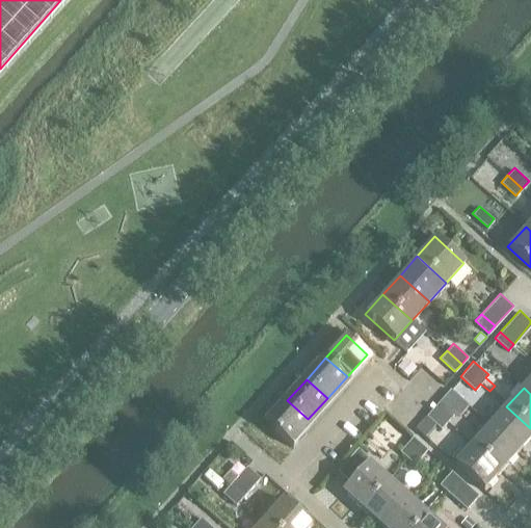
[(308,419),(287,400),(266,423),(287,442),(308,419)]
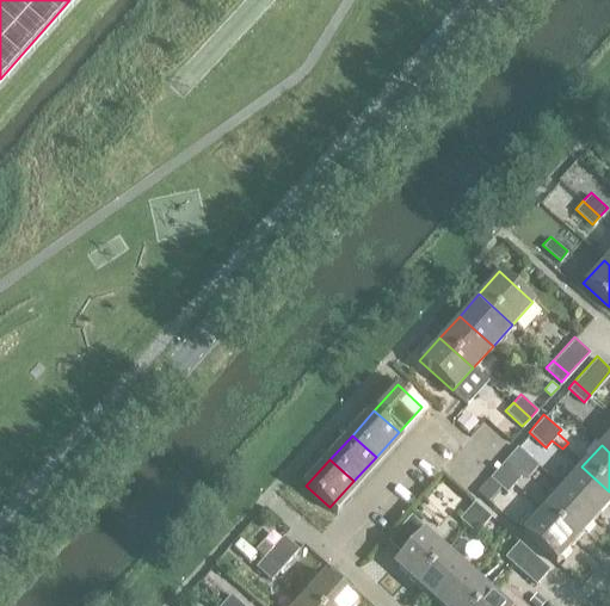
[(522,474),(504,459),(497,468),(513,483),(522,474)]
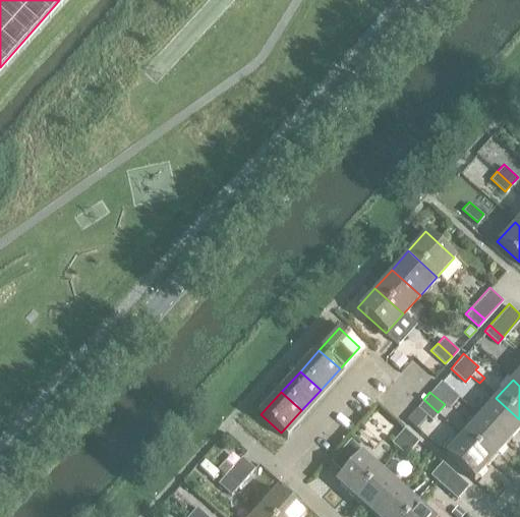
[(519,419),(496,398),(479,417),(507,442),(519,426),(519,419)]
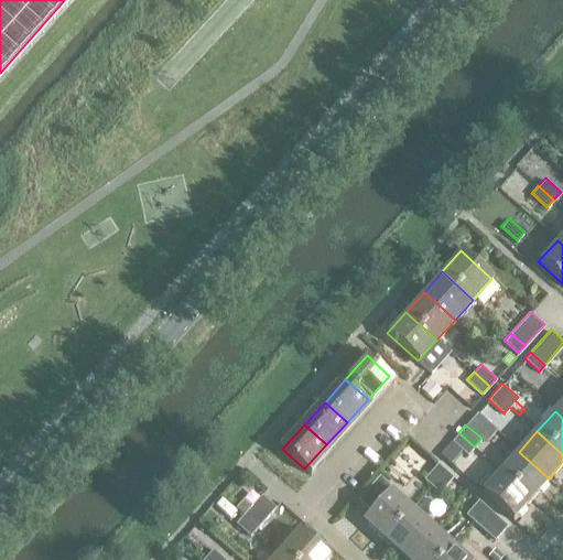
[(474,447),(458,432),(451,440),(467,454),(474,447)]
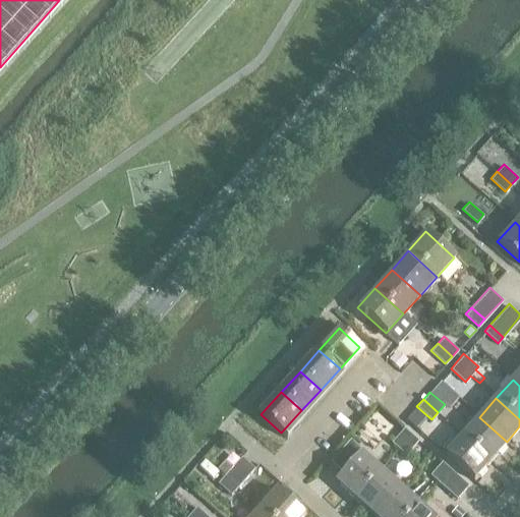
[(417,416),(412,412),(405,420),(410,424),(417,416)]
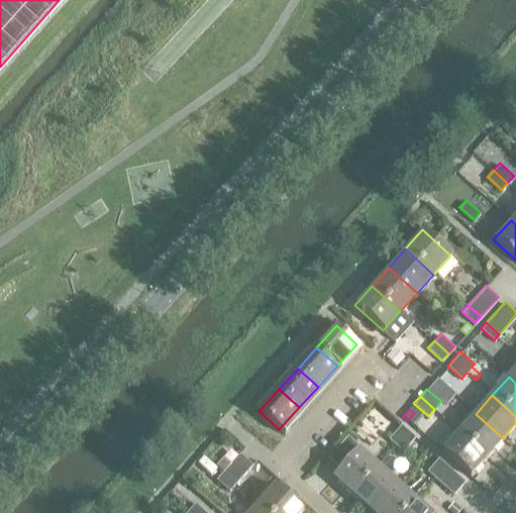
[(476,414),(458,432),(486,457),(503,438),(476,414)]
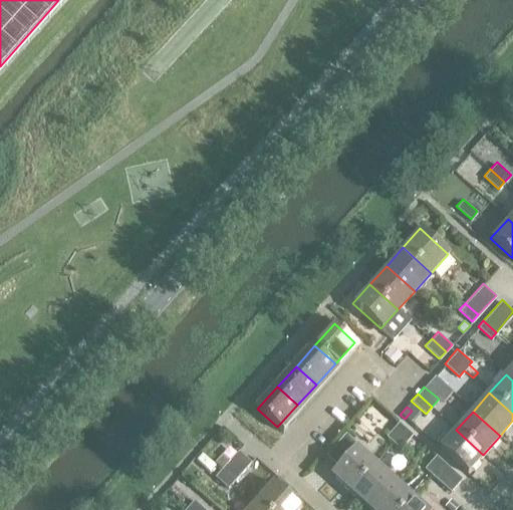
[(406,427),(399,421),(386,435),(393,441),(406,427)]
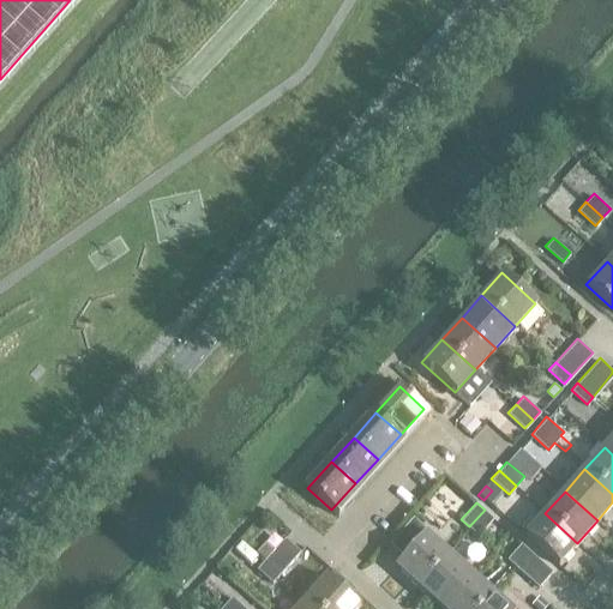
[(485,510),(469,526),(478,535),(493,517),(485,510)]
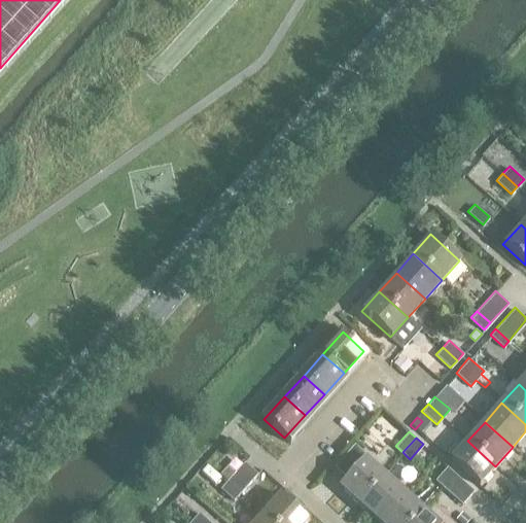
[(467,441),(450,460),(478,486),(495,466),(467,441)]
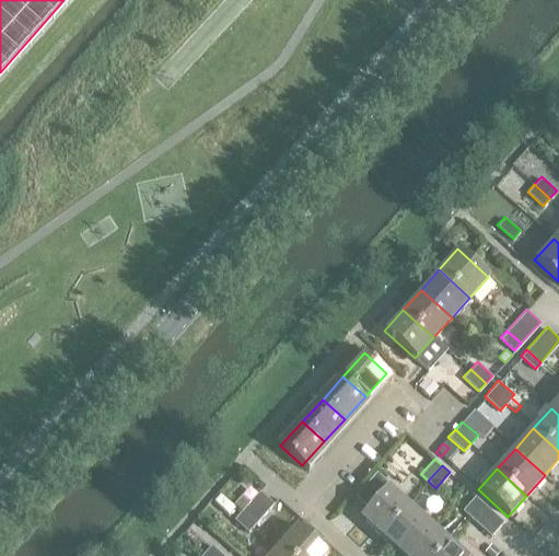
[(232,495),(242,504),(248,496),(239,487),(232,495)]
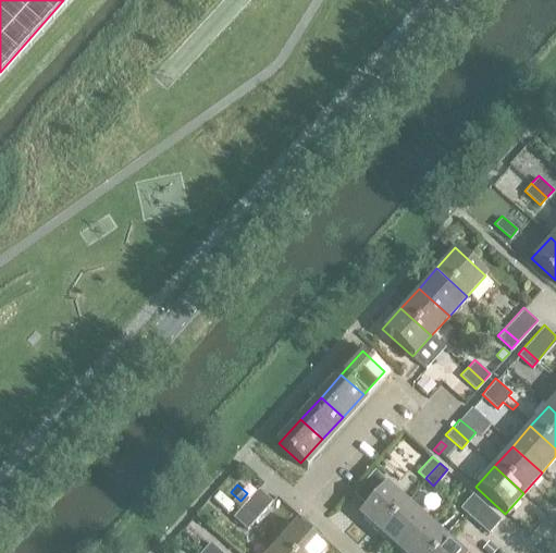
[(358,515),(379,533),(406,503),(385,484),(358,515)]
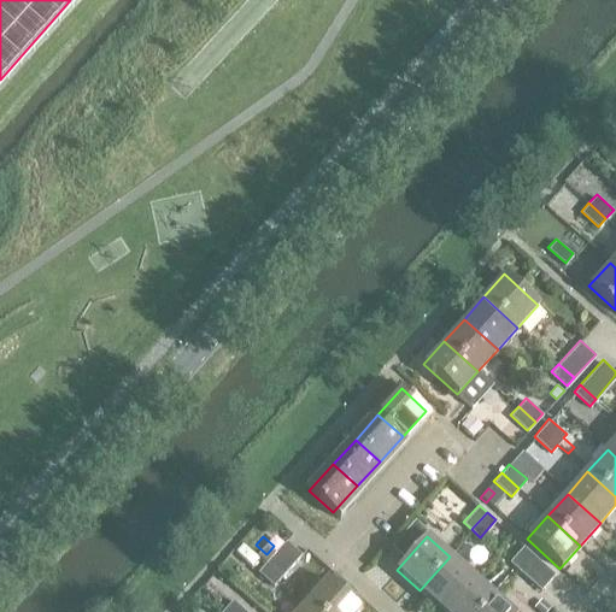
[(301,552),(286,539),(264,563),(280,577),(301,552)]
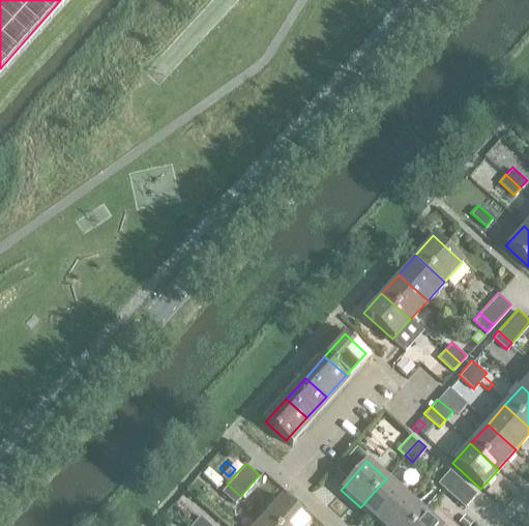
[(458,475),(449,468),(437,481),(445,489),(458,475)]
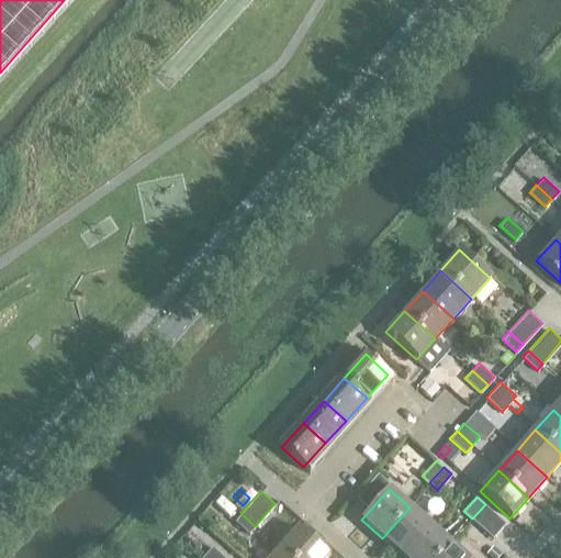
[(485,504),(472,519),(492,536),(505,522),(485,504)]
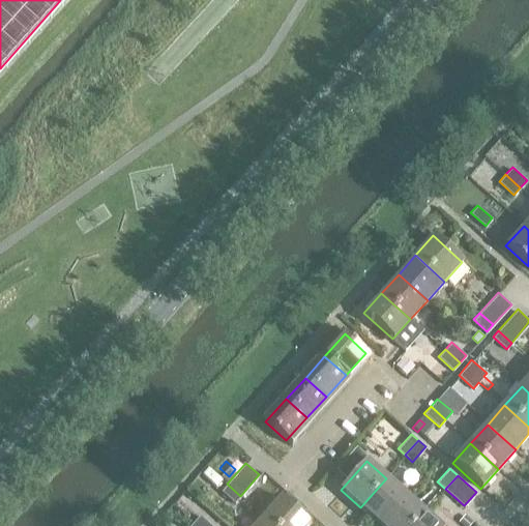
[(386,478),(360,507),(379,524),(406,495),(386,478)]
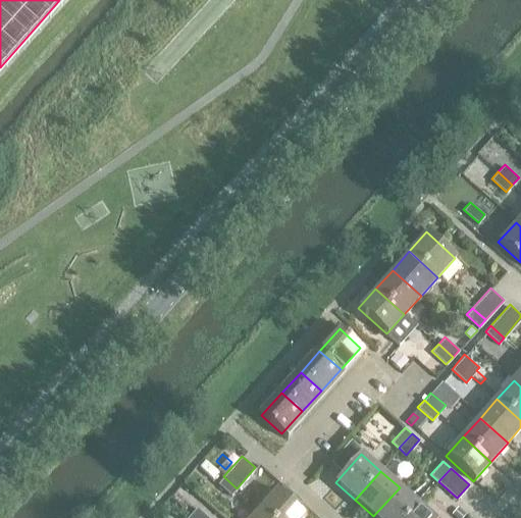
[(237,488),(223,476),(217,482),(230,495),(237,488)]
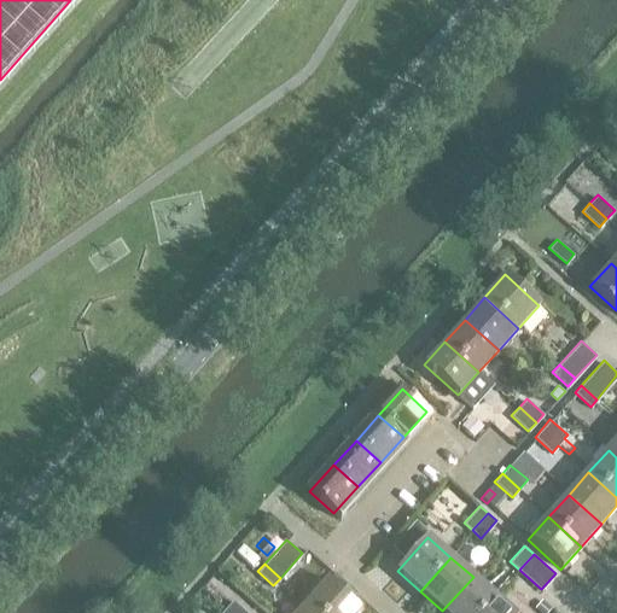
[(473,577),(442,611),(444,612),(479,612),(495,596),(473,577)]
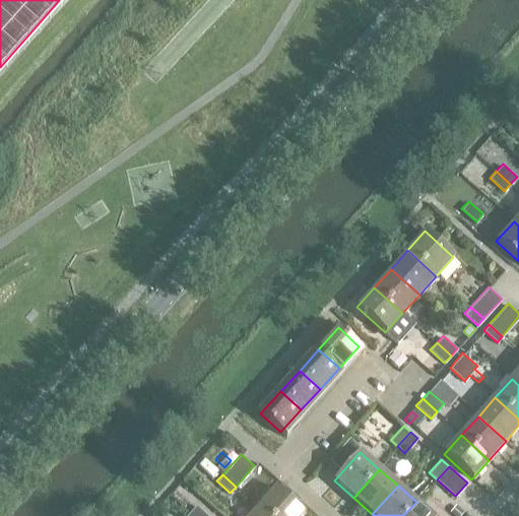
[(276,488),(259,507),(268,515),(301,515),(305,513),(276,488)]
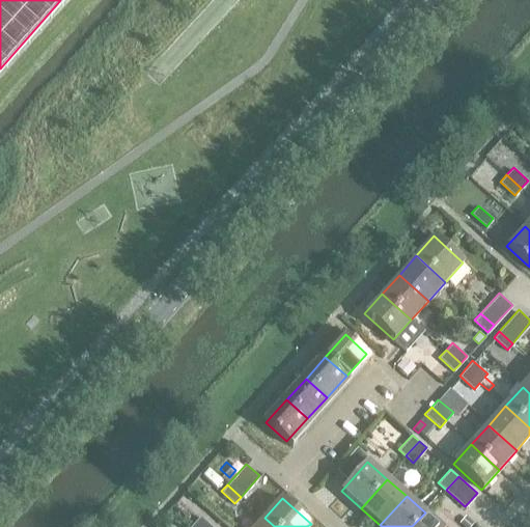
[(441,526),(425,512),(412,526),(441,526)]
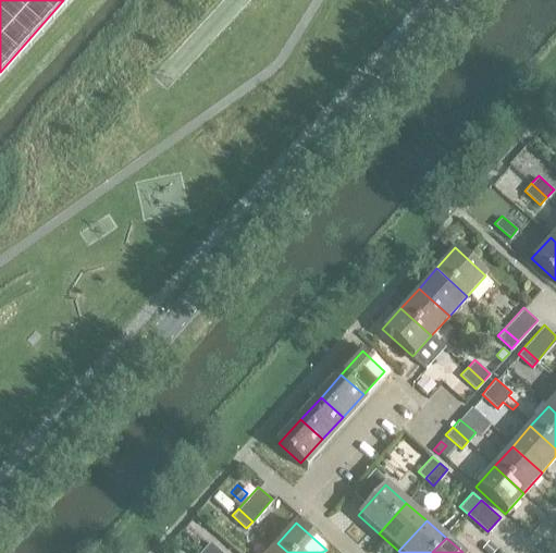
[(208,552),(223,552),(210,540),(202,548),(208,552)]
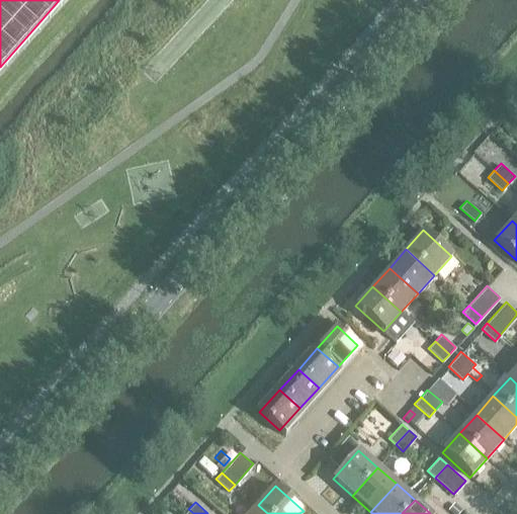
[(267,513),(258,505),(249,513),(267,513)]
